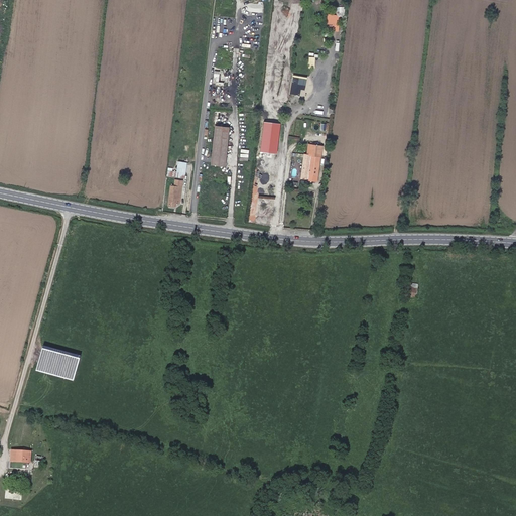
[(329,15),(327,28),(339,29),(340,16),(329,15)]
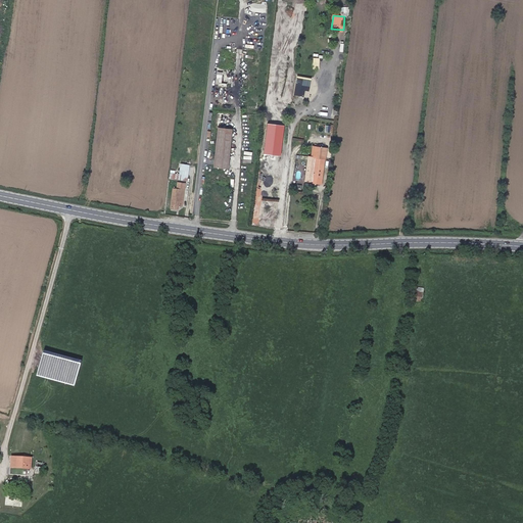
[(227,106),(224,108),(229,114),(232,111),(227,106)]
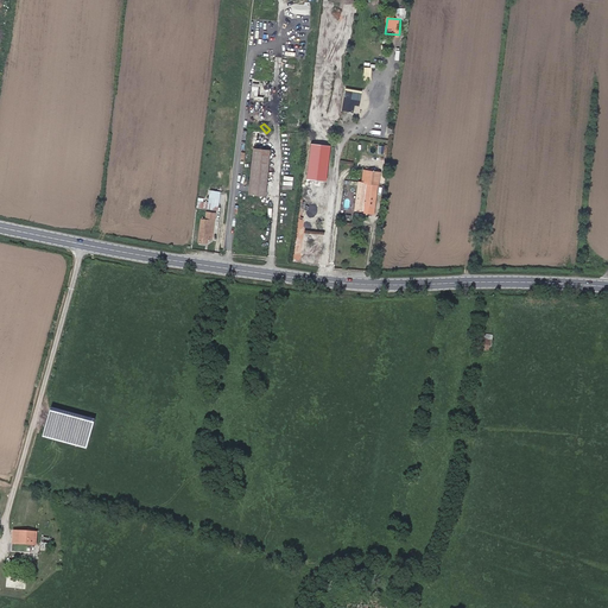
[(253,149),(248,194),(265,196),(270,151),(253,149)]
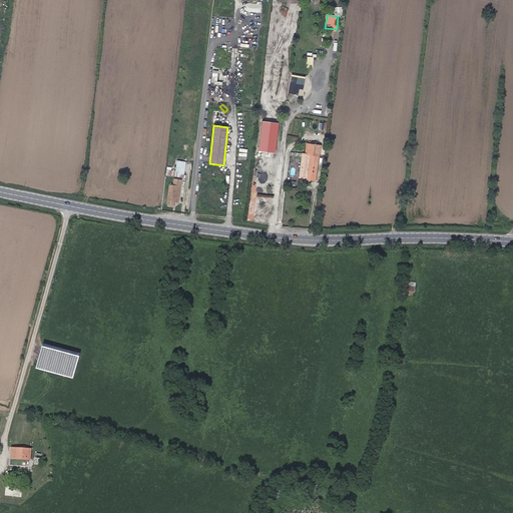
[(323,144),(308,142),(306,153),(310,154),(308,172),(320,174),(323,144)]
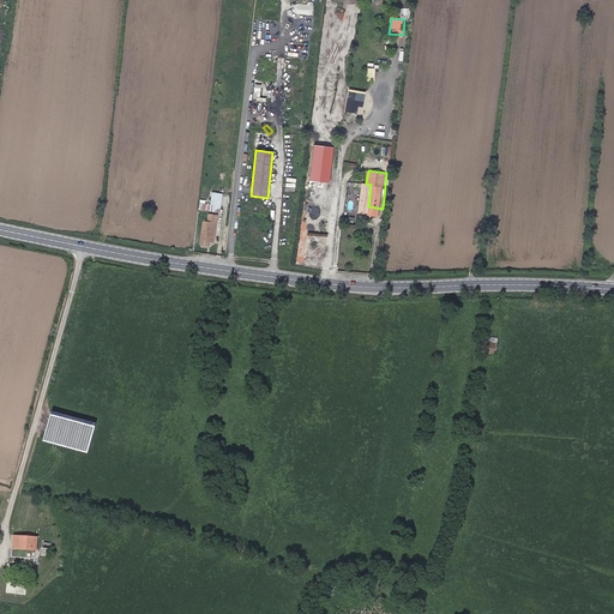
[(368,206),(371,185),(366,184),(362,184),(359,212),(367,212),(368,206)]
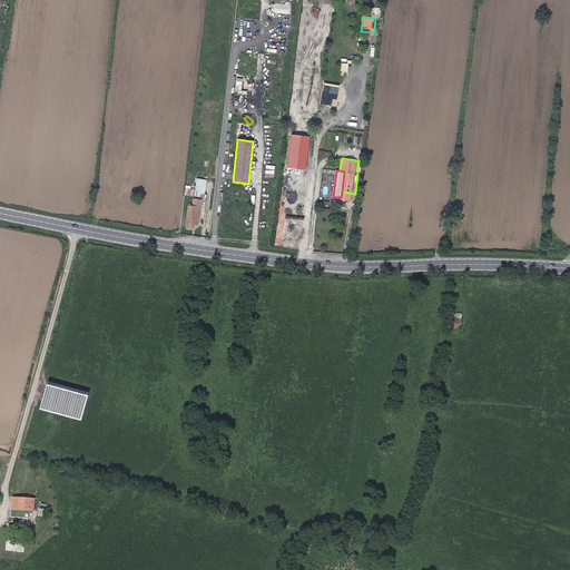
[(206,180),(197,179),(195,196),(205,197),(206,180)]
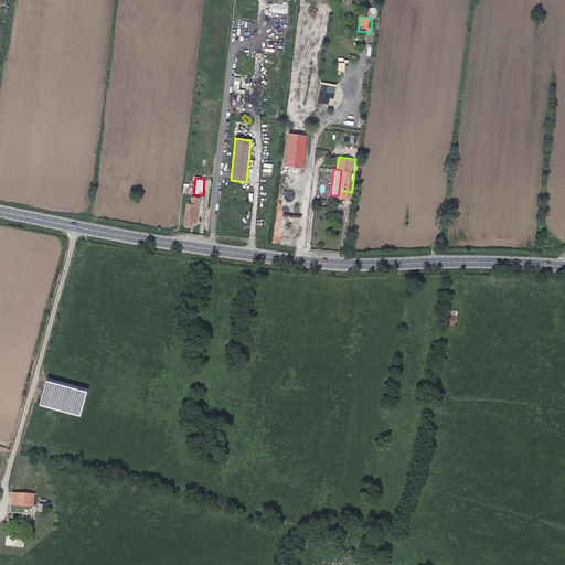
[(191,204),(187,204),(184,224),(192,225),(193,221),(198,222),(201,199),(192,198),(191,204)]
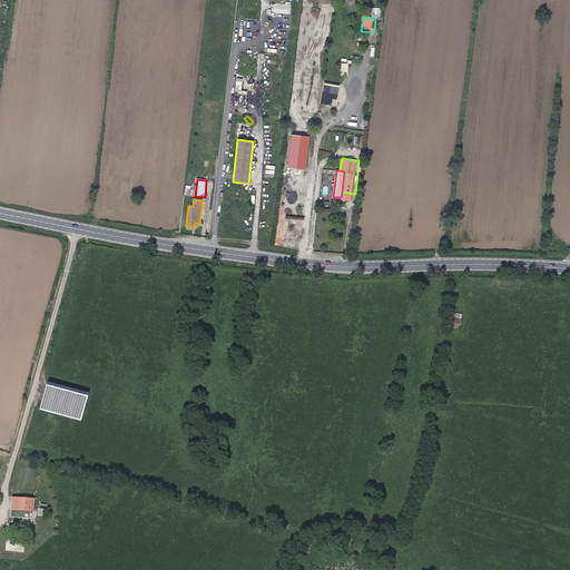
[(556,233),(549,233),(547,252),(554,252),(556,233)]
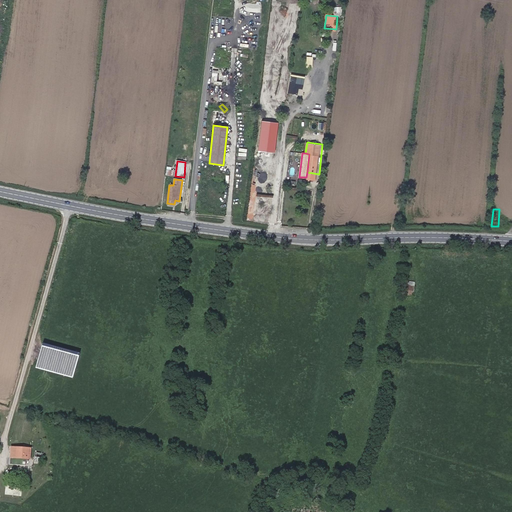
[(402,297),(411,299),(414,283),(405,281),(402,297)]
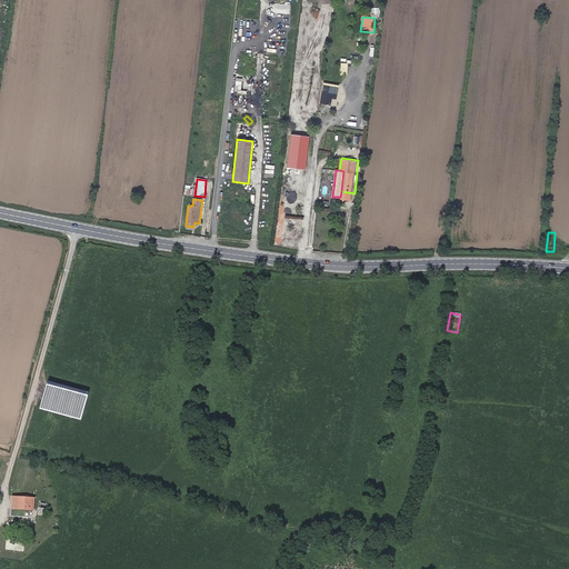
[(12,498),(11,517),(23,517),(25,510),(33,510),(33,499),(12,498)]
